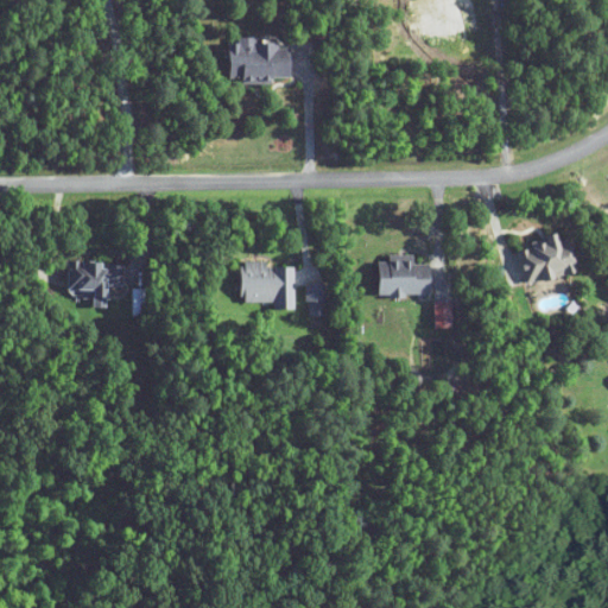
[(287,43),(226,43),(227,83),(287,83),(287,43)]
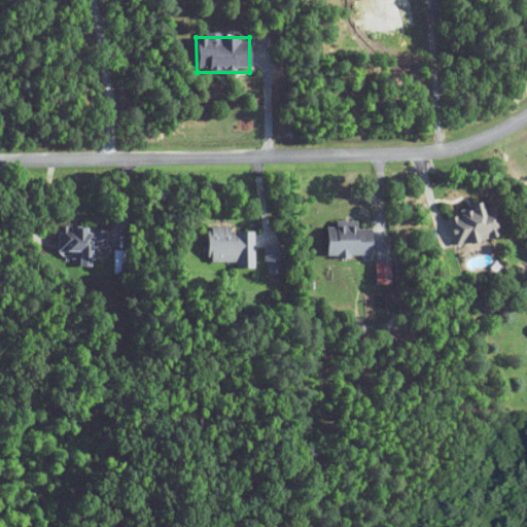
[(498,237),(492,208),(484,210),(482,202),(469,205),(471,211),(448,216),(454,246),(498,237)]
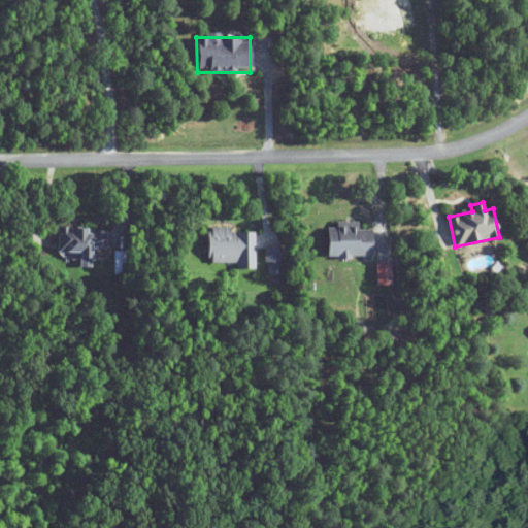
[(372,257),(372,230),(359,230),(359,222),(336,222),(336,227),(327,227),(327,257),(372,257)]
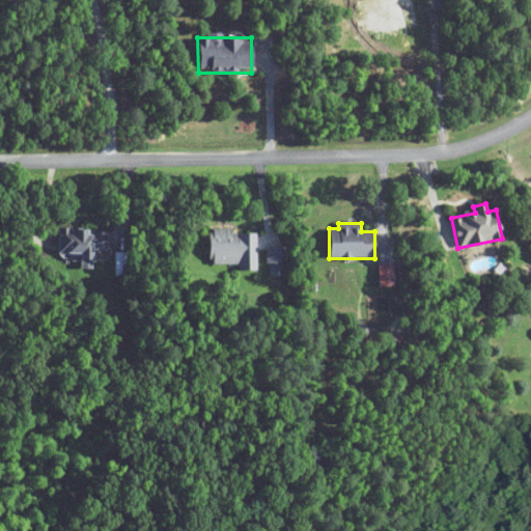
[(107,250),(107,230),(58,228),(57,253),(81,254),(80,269),(91,269),(92,249),(107,250)]
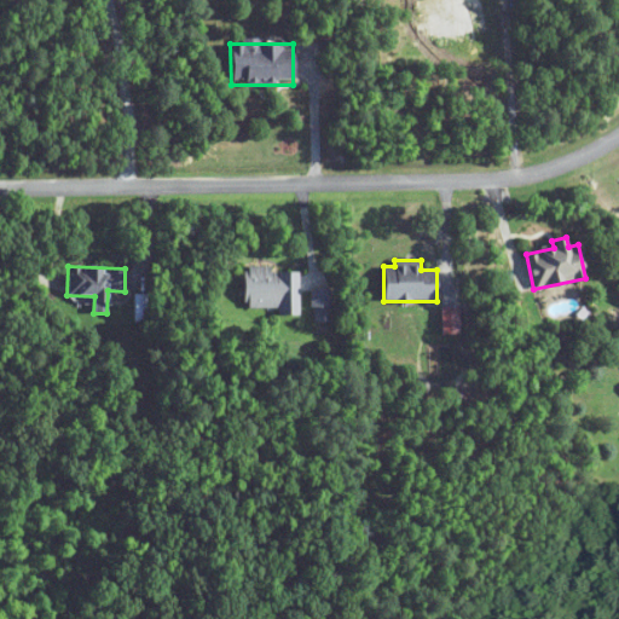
[(299,312),(299,270),(244,270),(243,312),(299,312)]
